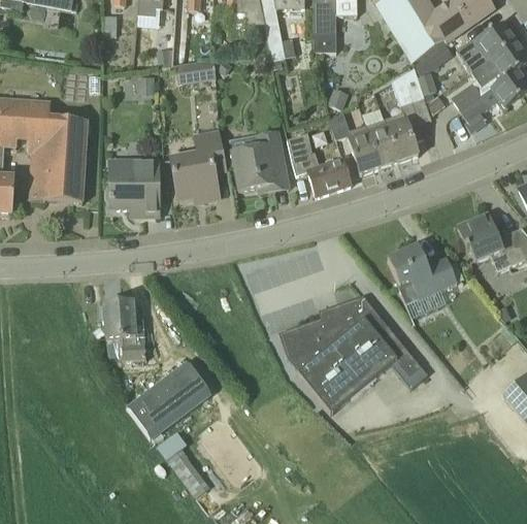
[(142,0),(141,17),(156,18),(157,9),(162,10),(163,0),(142,0)]
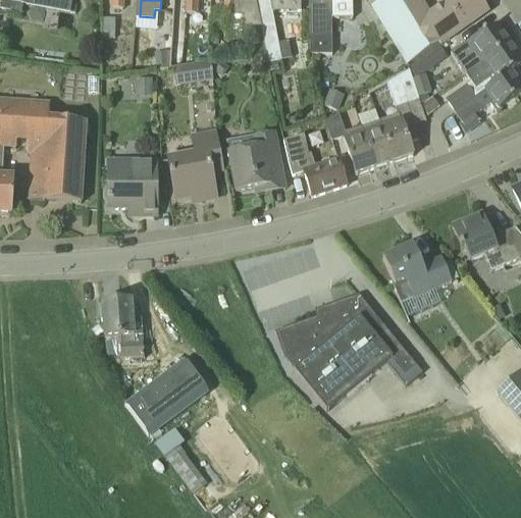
[(197,7),(210,7),(211,7),(211,0),(187,0),(187,11),(196,11),(197,7)]
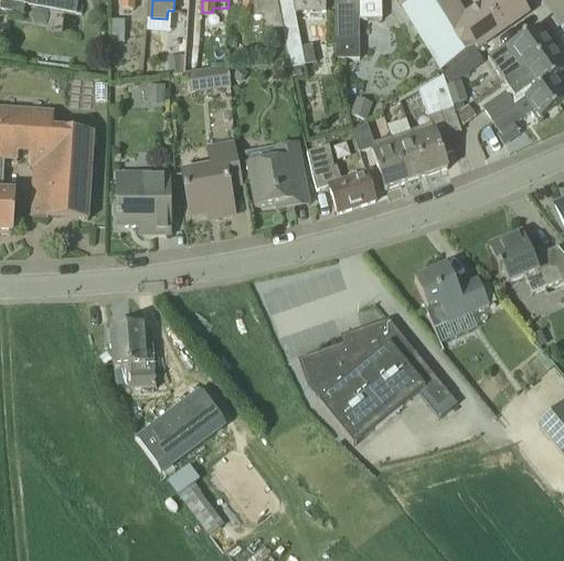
[(242,13),(245,14),(245,23),(262,24),(262,29),(284,30),(277,0),(243,0),(242,13)]
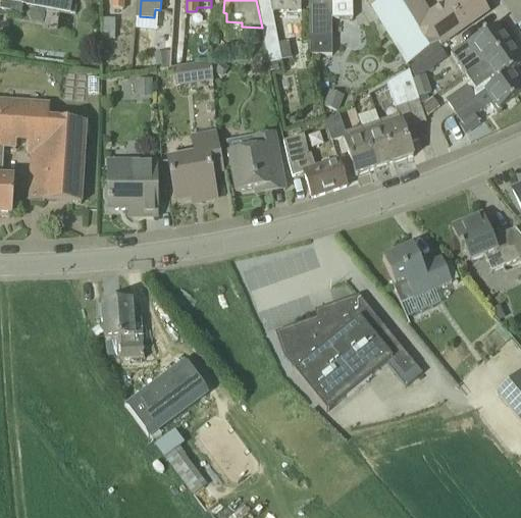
[(256,0),(262,28),(266,50),(268,60),(282,58),(272,9),(301,9),(301,0),(256,0)]
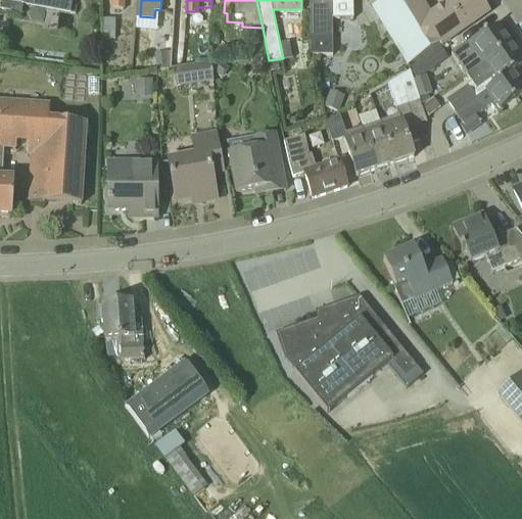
[(310,0),(311,53),(333,53),(333,16),(353,16),(353,0),(310,0)]
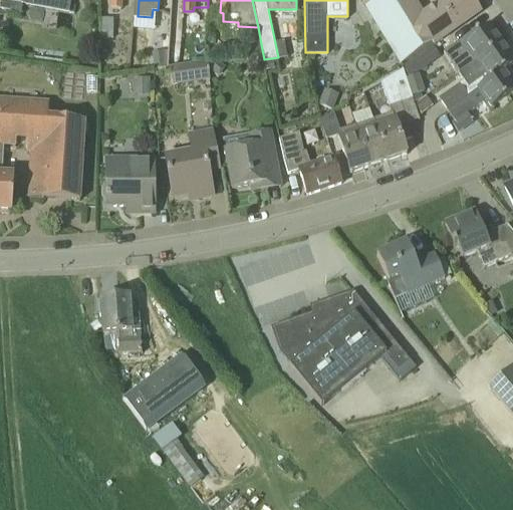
[(364,0),(374,15),(399,0),(364,0)]
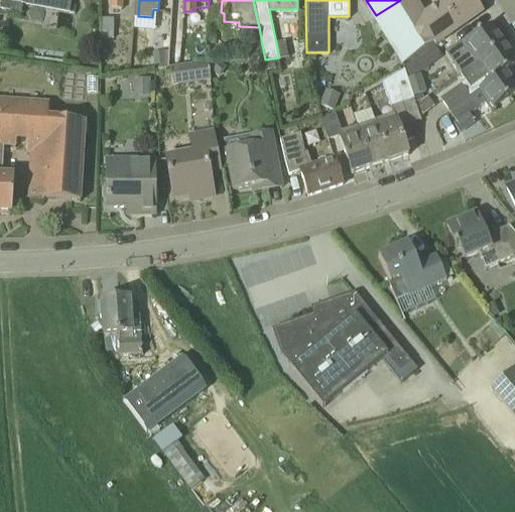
[(439,37),(440,38),(482,9),(475,0),(441,0),(423,13),(415,0),(400,0),(376,15),(403,59),(402,60),(402,61),(439,37)]
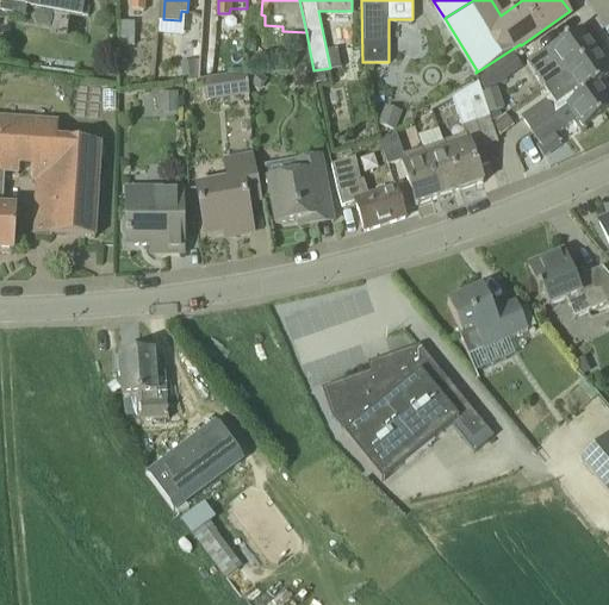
[(135,18),(120,17),(120,41),(135,42),(135,18)]
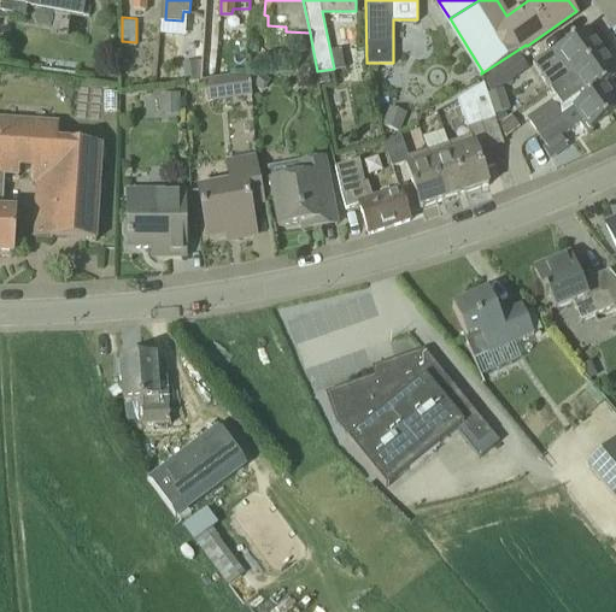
[(565,74),(602,48),(587,27),(558,47),(557,43),(547,49),(550,57),(534,69),(550,92),(569,78),(565,74)]
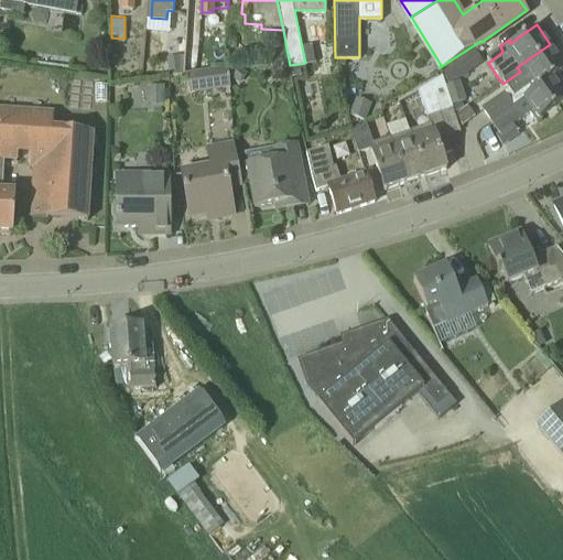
[(493,54),(483,41),(482,42),(451,63),(461,77),(493,54)]
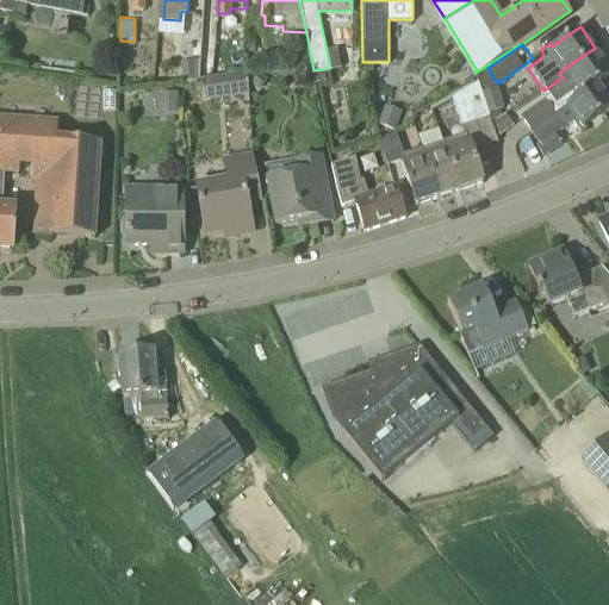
[(532,125),(597,81),(608,73),(608,67),(595,48),(559,73),(563,78),(544,91),(548,99),(526,114),(532,125)]
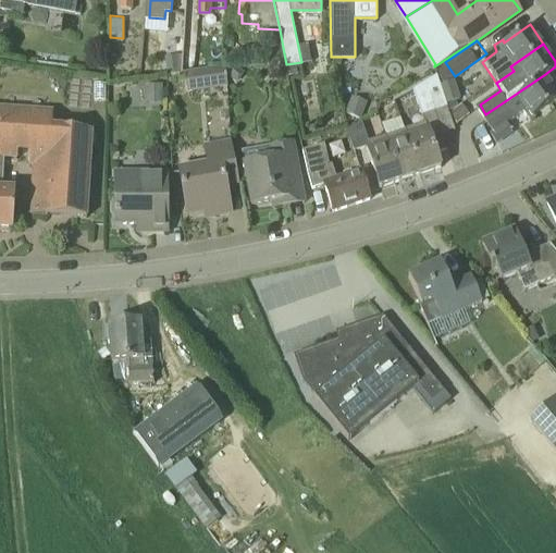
[(165,56),(167,68),(182,65),(182,53),(165,56)]
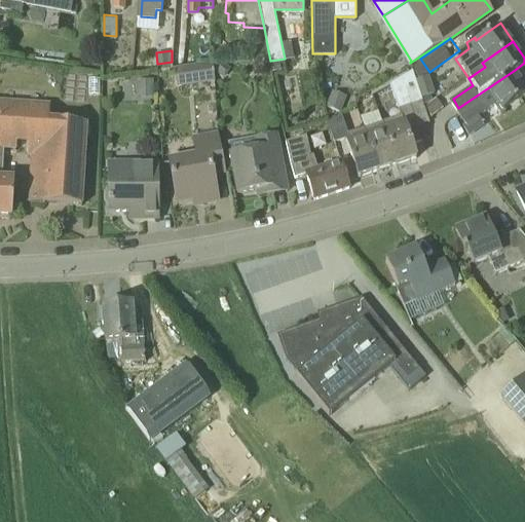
[(213,60),(176,66),(179,85),(216,80),(213,60)]
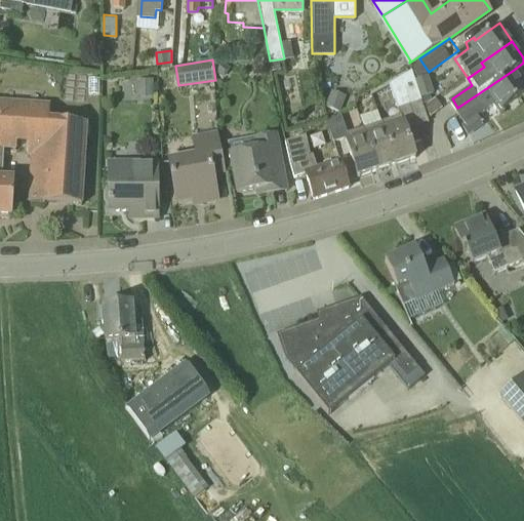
[(214,68),(224,76),(231,67),(222,59),(214,68)]
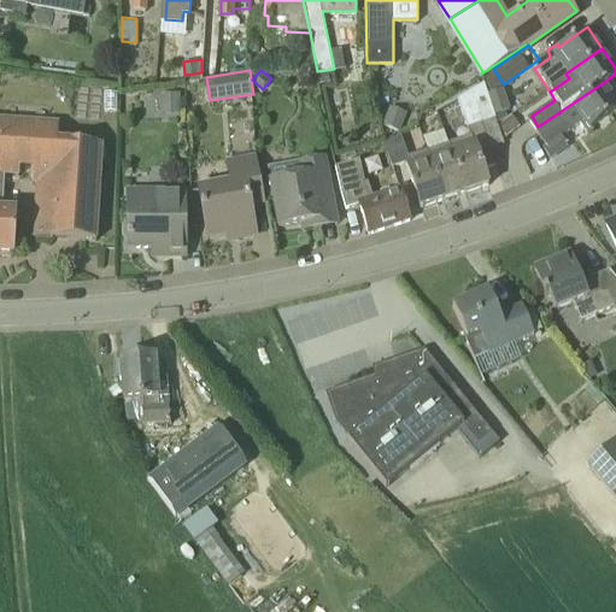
[(485,80),(471,88),(490,145),(504,140),(485,80)]
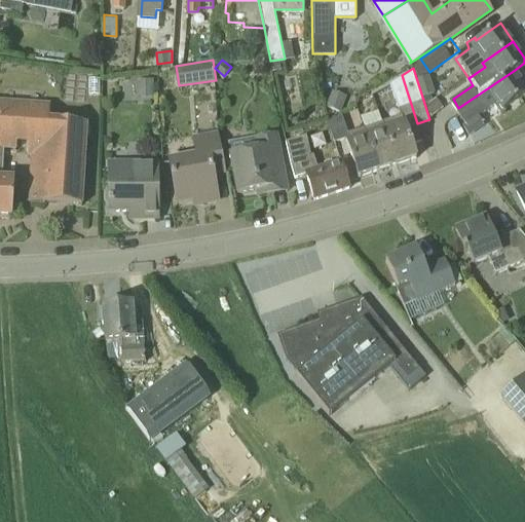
[(504,106),(524,91),(524,84),(515,70),(458,108),(458,111),(465,122),(463,124),(469,132),(483,121),(478,113),(494,103),(500,112),(507,109),(504,106)]
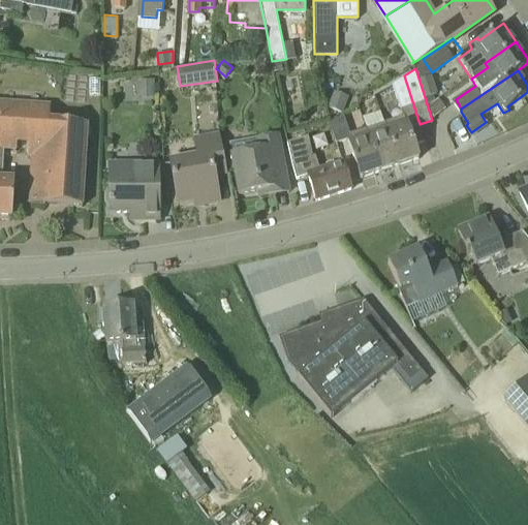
[(418,79),(425,97),(434,94),(438,92),(432,74),(418,79)]
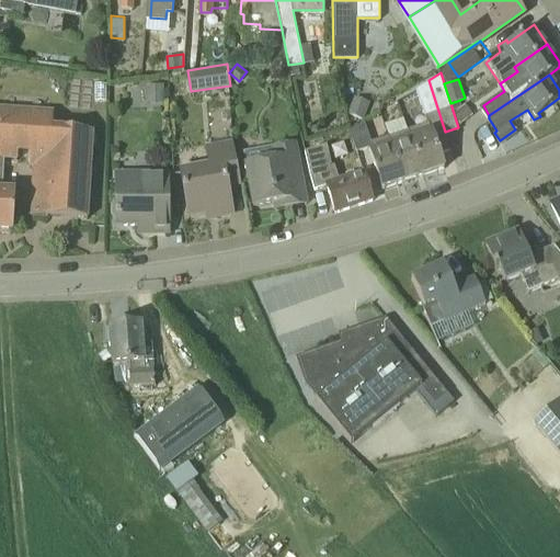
[(410,135),(423,172),(444,166),(440,151),(450,147),(445,132),(429,80),(416,87),(424,113),(430,128),(410,135)]
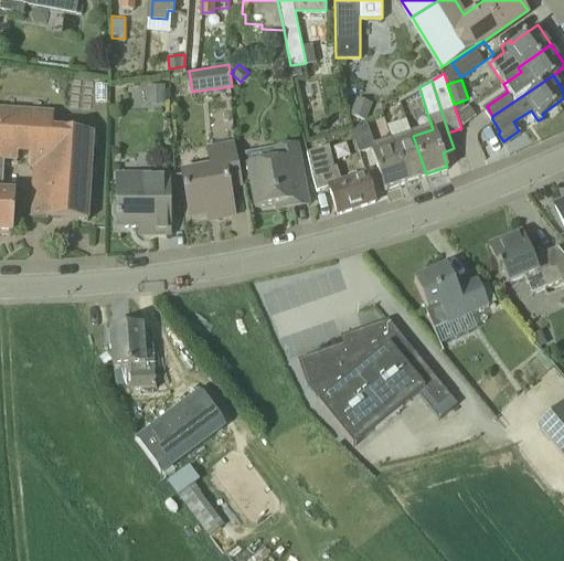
[(166,98),(166,83),(148,84),(148,98),(166,98)]
